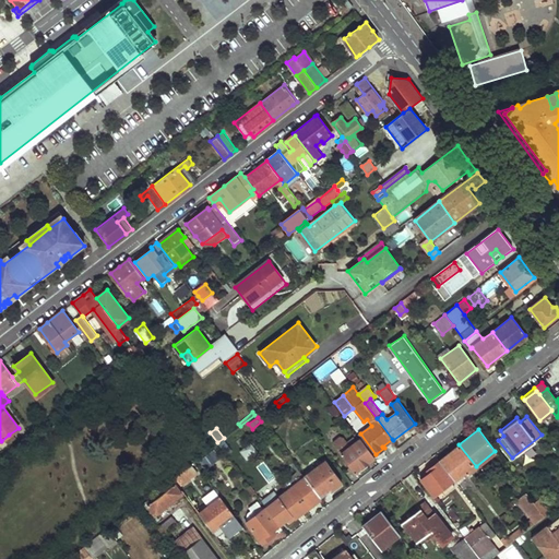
[(9,435),(1,441),(4,445),(12,439),(9,435)]
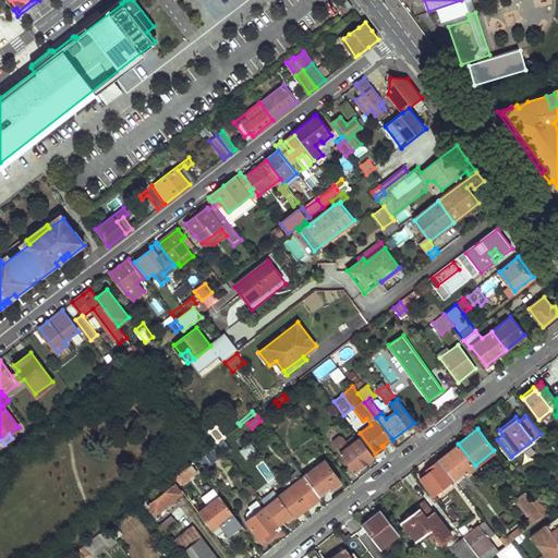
[(335,444),(354,471),(374,457),(360,437),(350,446),(343,437),(340,436),(335,440),(335,444)]
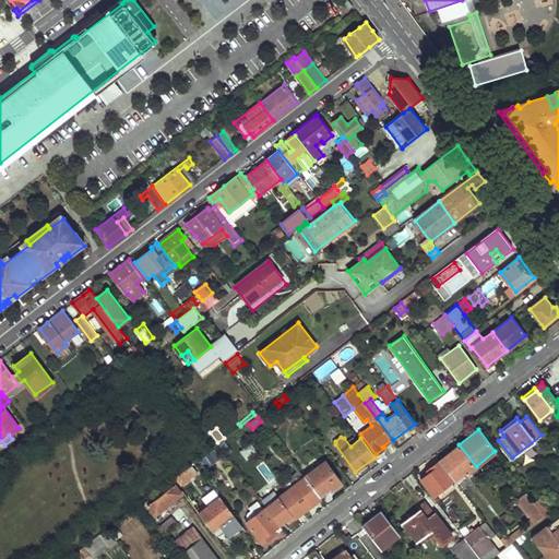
[(217,442),(226,454),(233,449),(224,438),(217,442)]
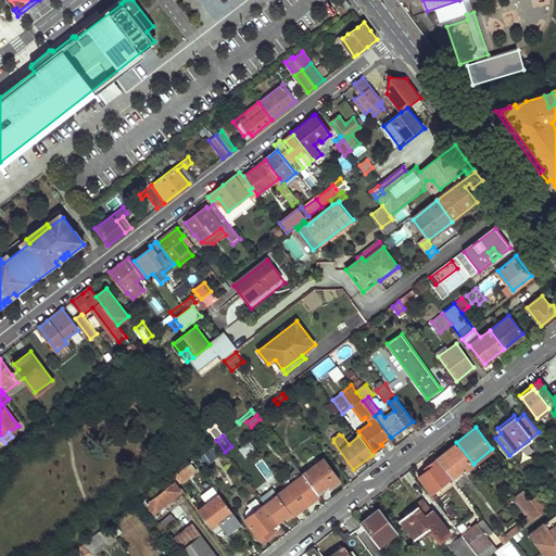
[(232,453),(240,463),(257,449),(251,439),(232,453)]
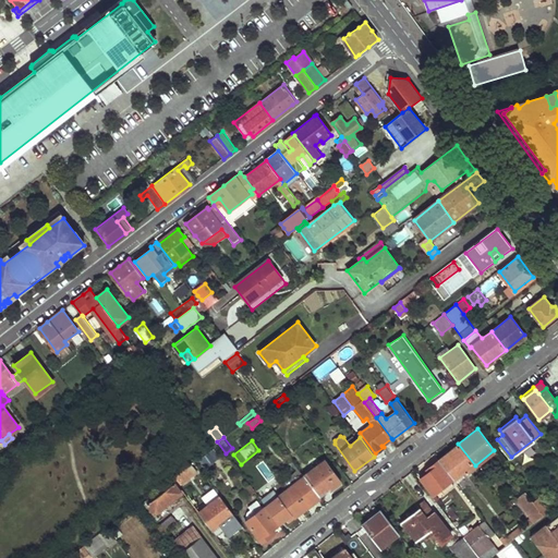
[(458,444),(438,459),(453,478),(464,470),(469,471),(475,465),(458,444)]
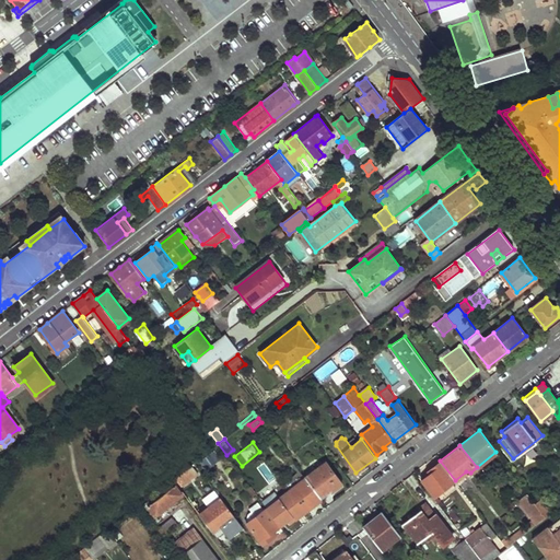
[(423,477),(421,478),(435,496),(455,480),(440,461),(422,474),(423,477)]
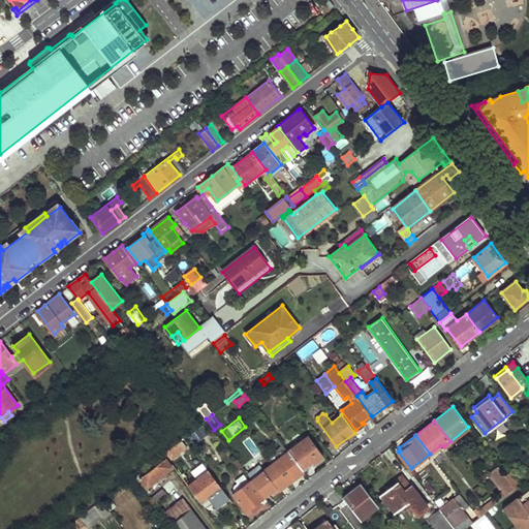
[(288,450),(304,470),(322,456),(307,436),(288,450)]
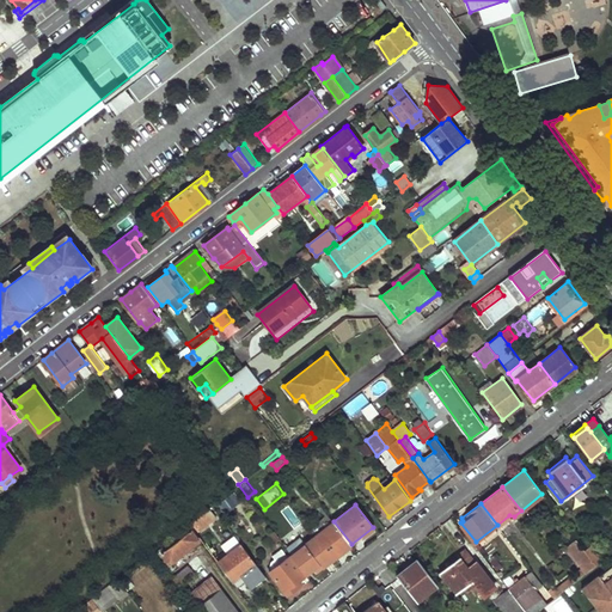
[(193,519),(200,528),(216,516),(209,507),(193,519)]
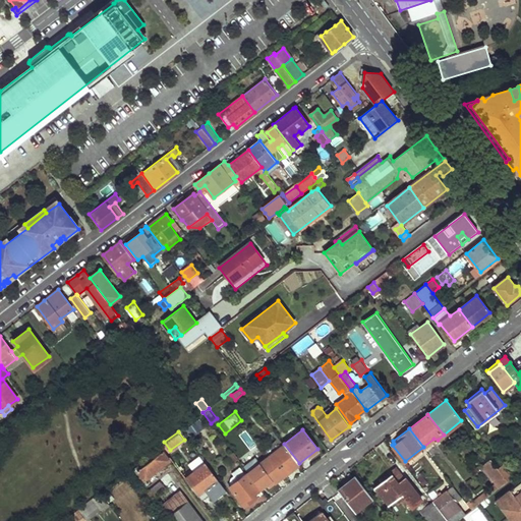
[(268,456),(283,476),(299,463),(284,444),(268,456)]
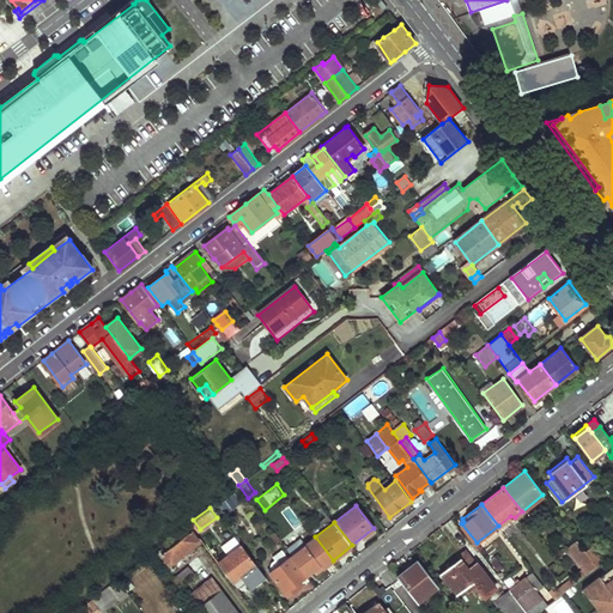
[(155,552),(162,563),(167,559),(169,563),(196,540),(188,529),(187,530),(184,528),(174,538),(175,540),(163,548),(162,546),(155,552)]
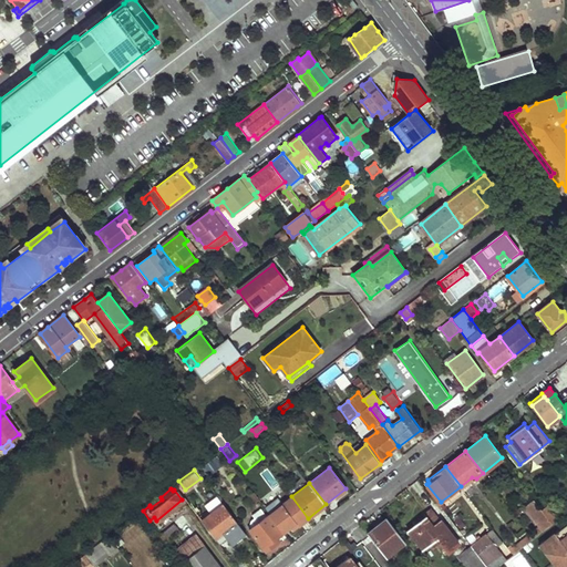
[(269,514),(282,532),(291,525),(295,528),(308,518),(291,496),(282,504),(278,497),(266,506),(269,514)]
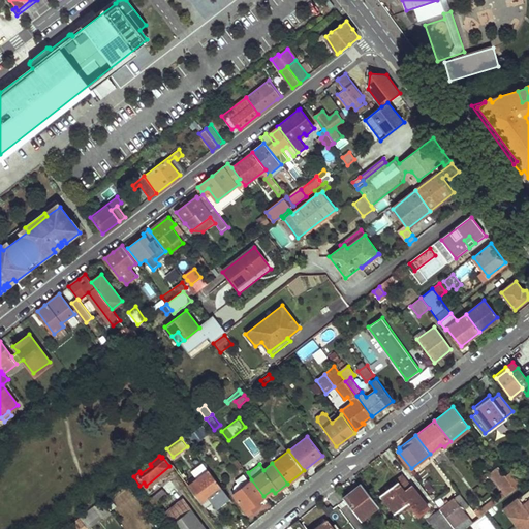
[(489,485),(486,487),(494,497),(497,502),(502,498),(516,488),(505,474),(499,465),(490,472),(503,490),(500,492),(496,487),(493,490),(489,485)]
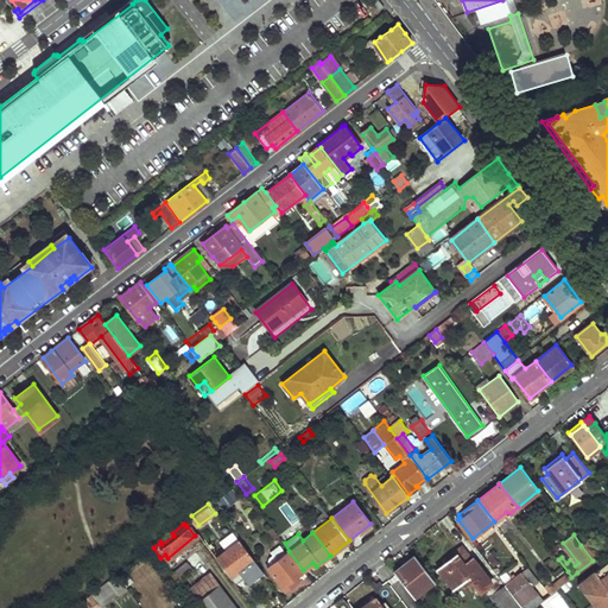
[(593,536),(581,545),(593,561),(606,551),(607,548),(607,539),(601,545),(593,536)]
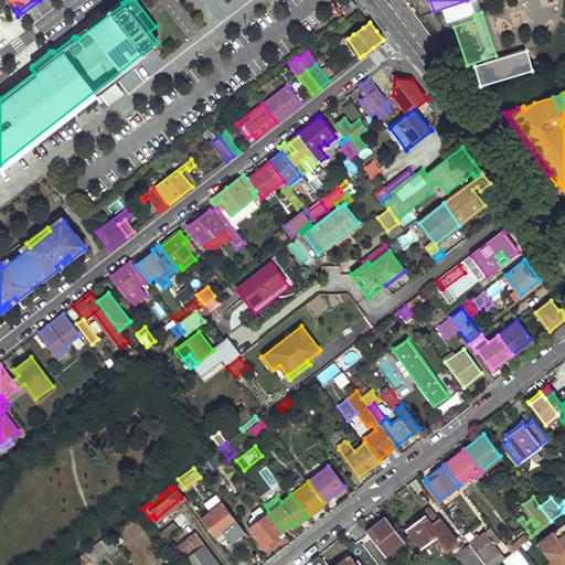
[(200,518),(213,536),(235,519),(221,501),(200,518)]
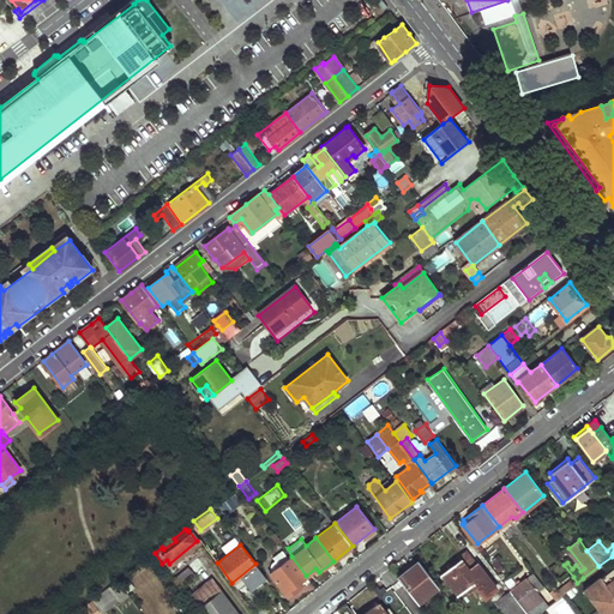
[(450,566),(443,571),(459,593),(467,587),(474,581),(477,584),(486,596),(498,587),(477,561),(475,563),(468,553),(470,551),(468,548),(447,564),(450,566)]
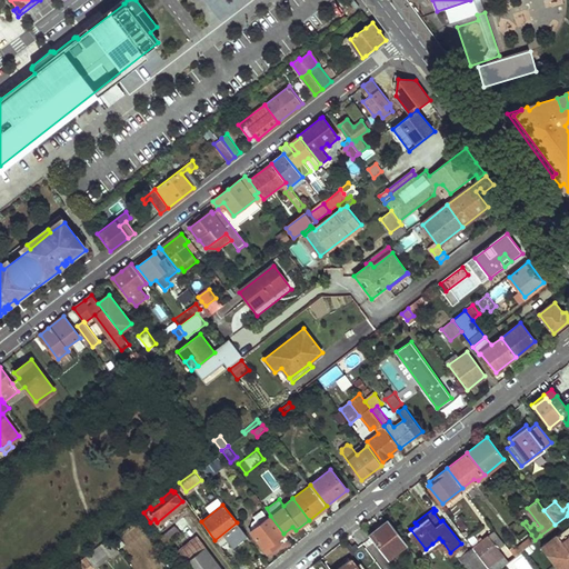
[(250,531),(267,552),(279,542),(277,539),(283,533),(270,516),(250,531)]
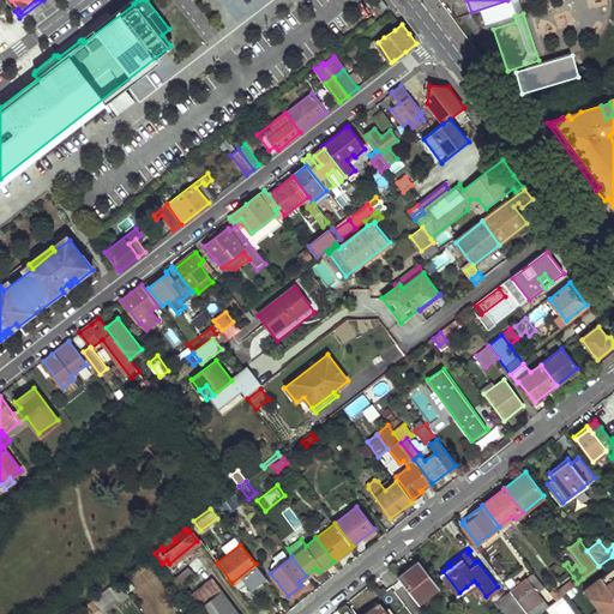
[(419,560),(398,577),(417,602),(439,587),(419,560)]
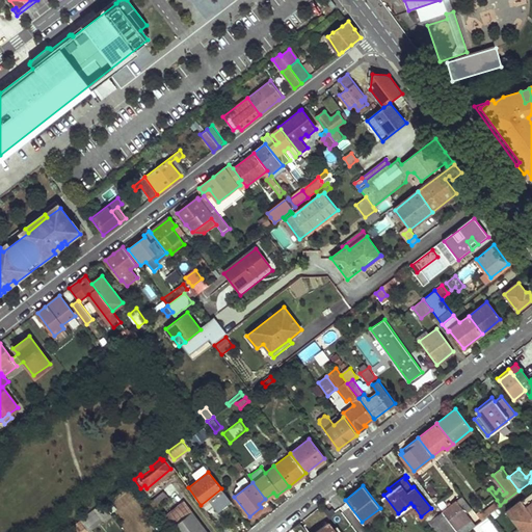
[(149,501),(154,508),(168,498),(162,490),(149,501)]
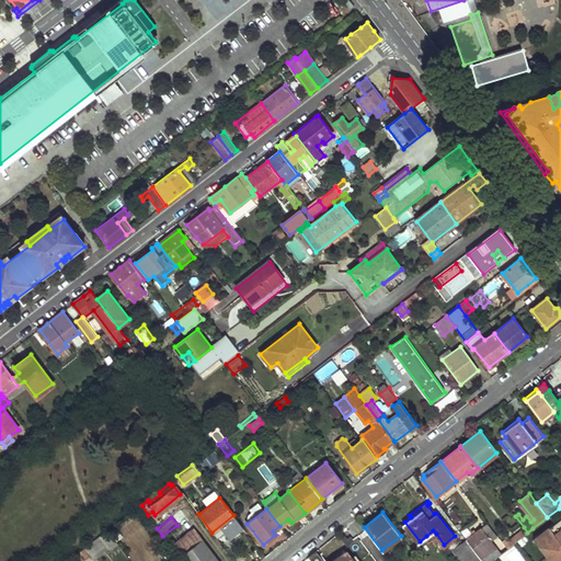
[(485,523),(466,538),(483,560),(491,560),(502,552),(493,540),(497,537),(485,523)]
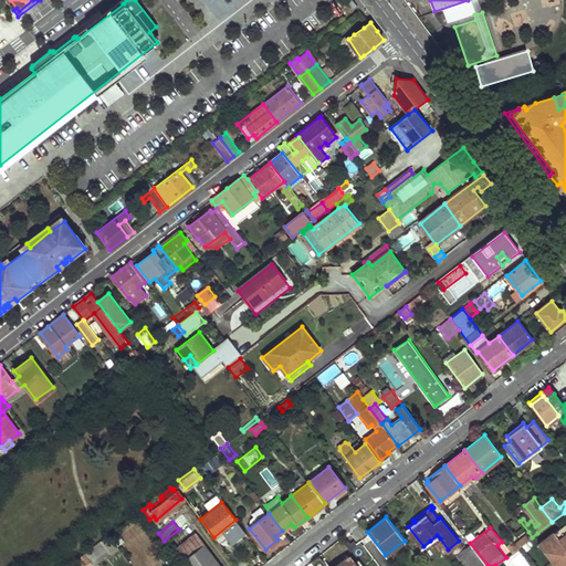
[(553,532),(537,544),(555,565),(565,565),(565,531),(558,537),(553,532)]
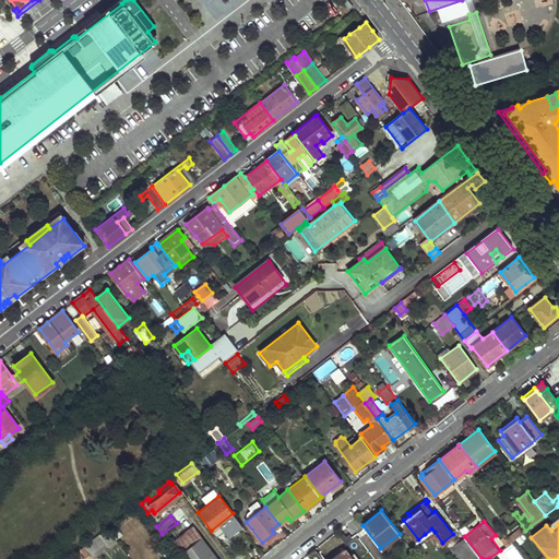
[(169,540),(183,558),(217,558),(191,525),(169,540)]
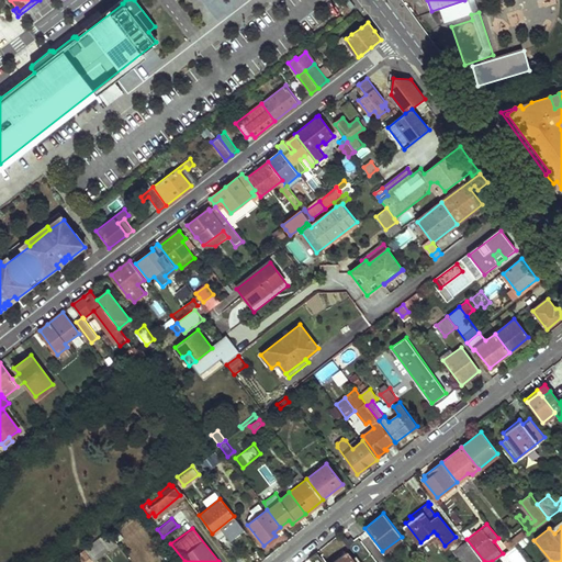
[(506,539),(503,541),(506,544),(509,549),(528,534),(525,528),(508,541),(506,539)]
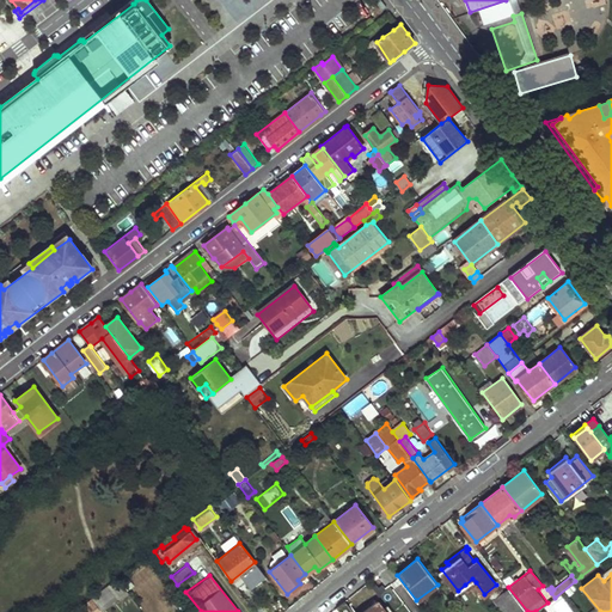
[(472,579),(465,585),(467,588),(476,582),(472,579)]
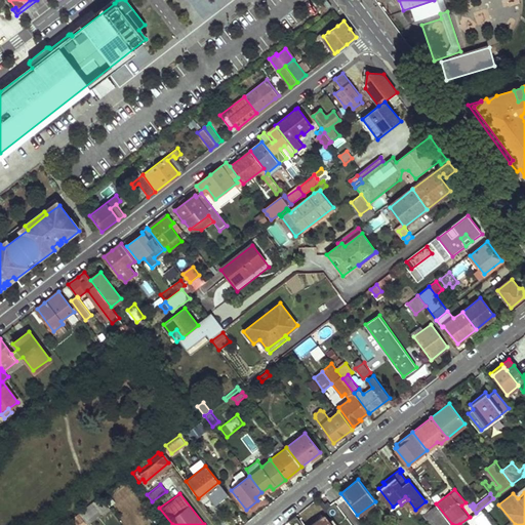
[(94,503),(81,514),(86,521),(99,511),(94,503)]
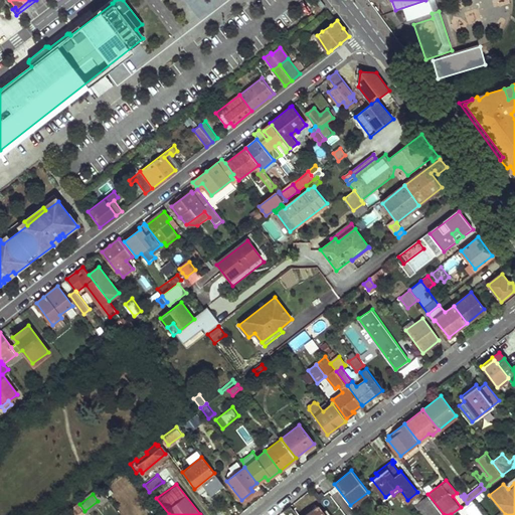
[(422,514),(444,514),(427,494),(414,504),(422,514)]
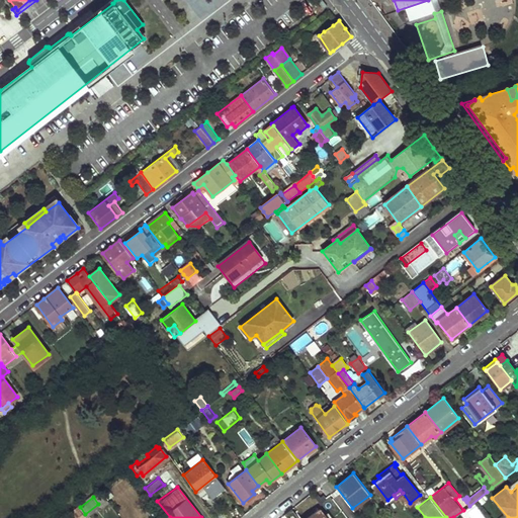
[(65,516),(65,517),(85,517),(77,507),(65,516)]
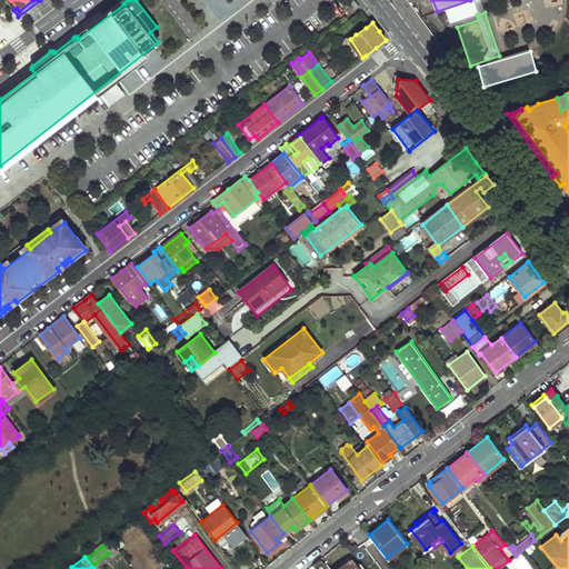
[(319,558),(306,568),(358,568),(350,558),(335,568),(328,568),(320,558),(319,558)]
